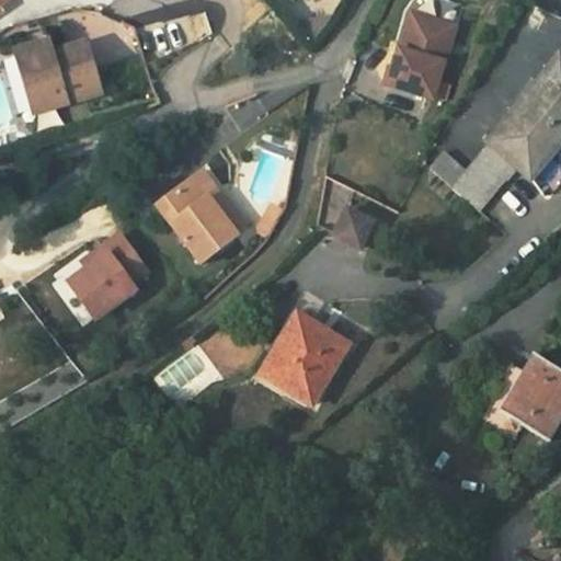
[(419,16),(411,14),(401,52),(409,54),(419,16)]
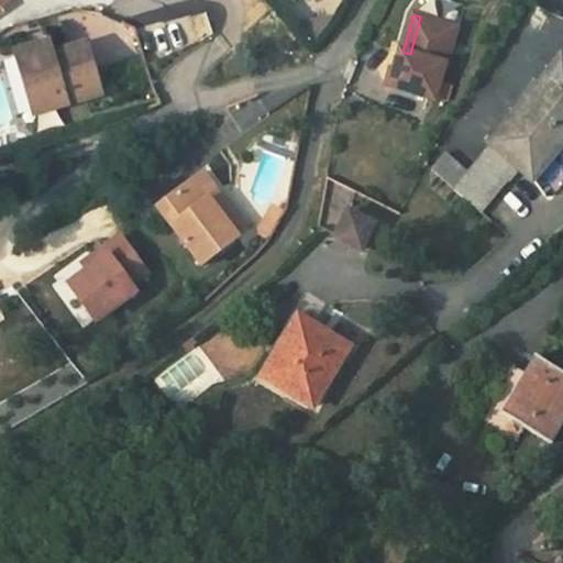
[(387,86),(435,99),(445,64),(446,65),(457,26),(420,17),(410,54),(403,52),(401,52),(396,70),(392,69),(387,86)]
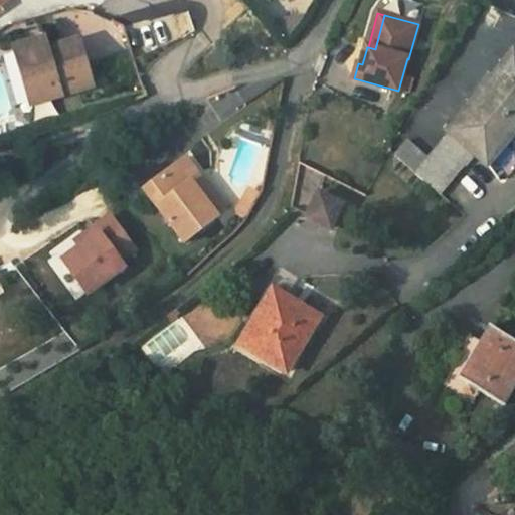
[(48,51),(45,40),(15,48),(31,106),(91,89),(78,43),(48,51)]
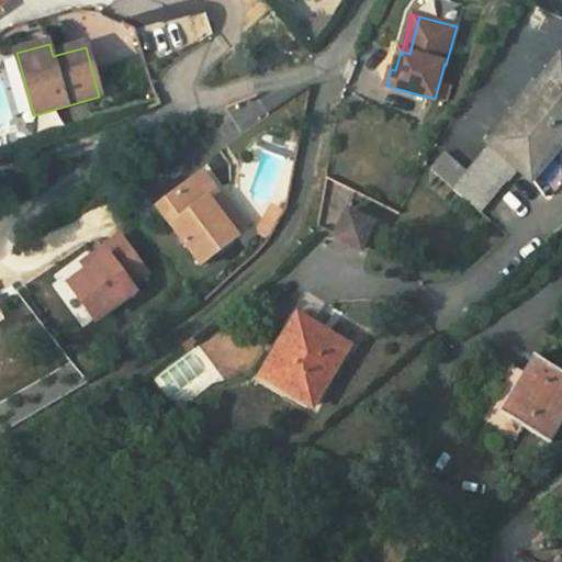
[(561,60),(561,59),(465,173),(452,189),(481,214),(517,170),(531,181),(561,144),(561,60)]
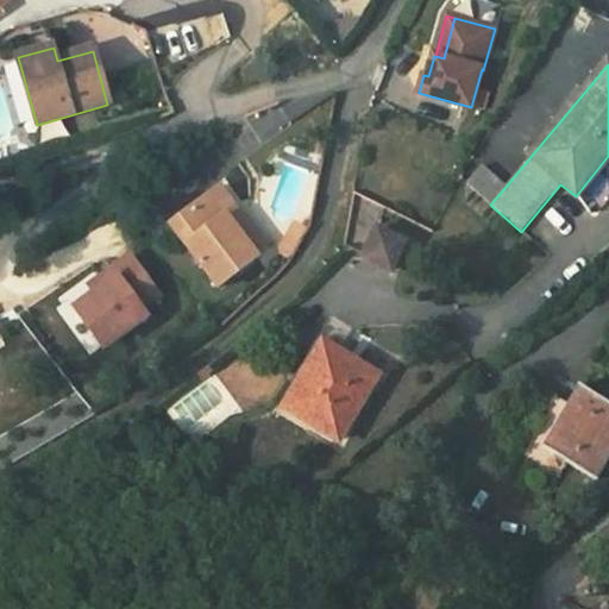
[(0,136),(14,131),(0,94),(0,136)]
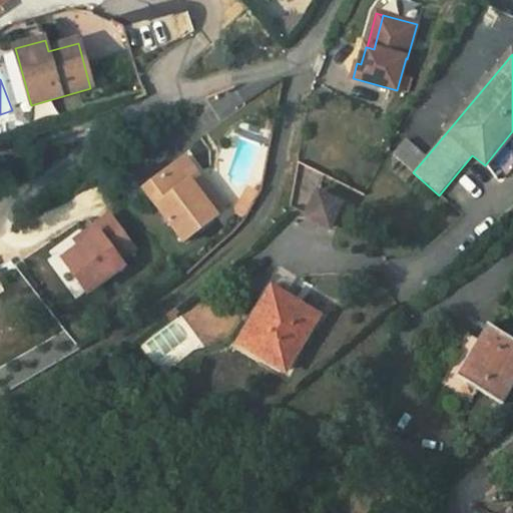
[(413,172),(425,158),(404,140),(392,155),(413,172)]
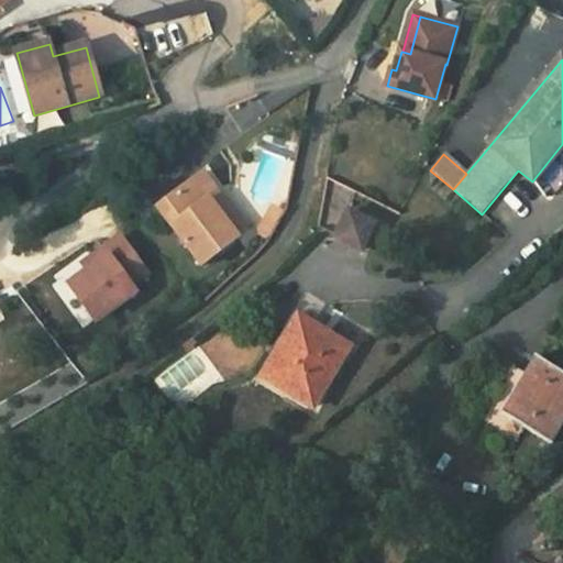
[(201,172),(157,207),(202,264),(239,235),(221,214),(219,217),(206,200),(217,190),(201,172)]
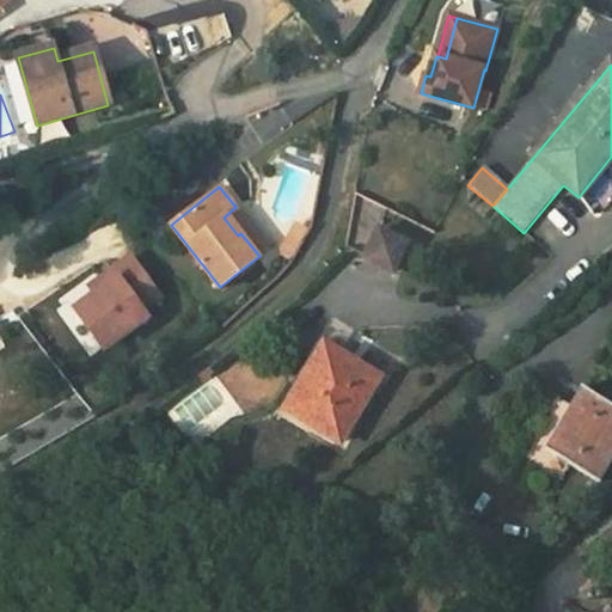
[(379,232),(366,259),(392,273),(407,245),(379,232)]
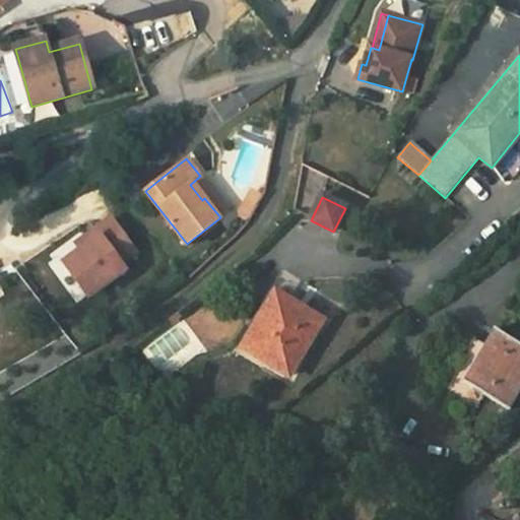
[(91,244),(64,265),(89,299),(126,270),(122,264),(137,253),(111,218),(94,232),(104,243),(95,249),(91,244)]
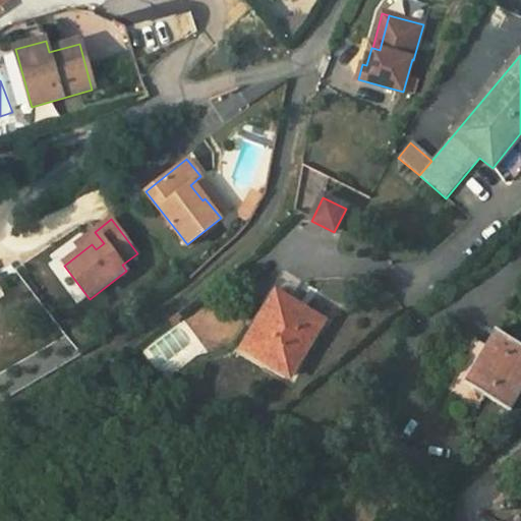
[(22,272),(0,277),(0,293),(2,303),(0,303),(0,322),(33,313),(22,272)]
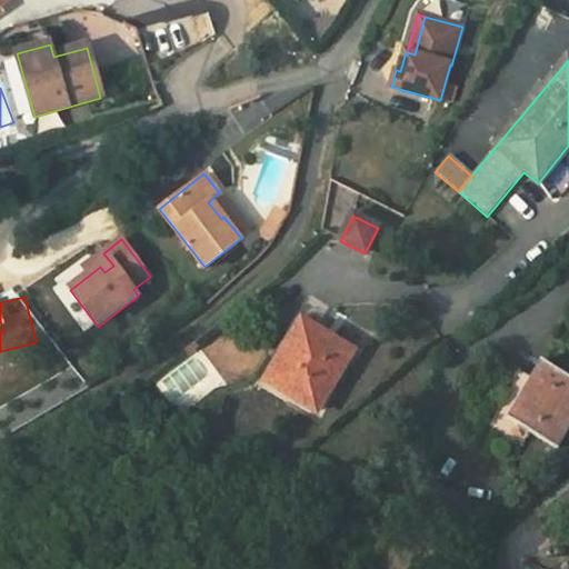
[(266,382),(318,412),(353,355),(331,342),(329,346),(299,327),(266,382)]
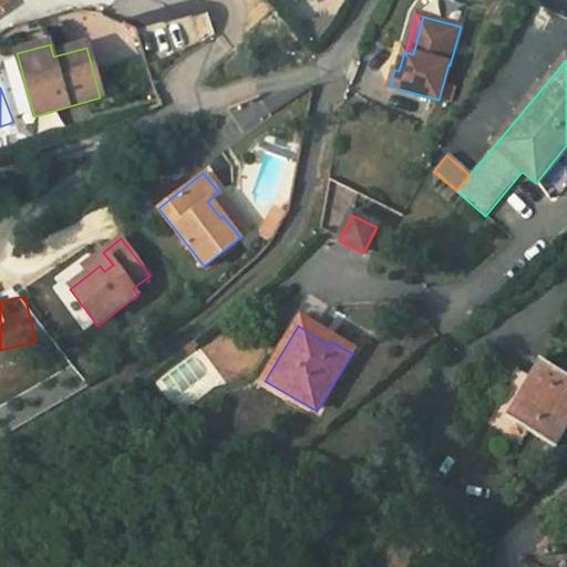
[(220,328),(199,356),(233,381),(254,353),(220,328)]
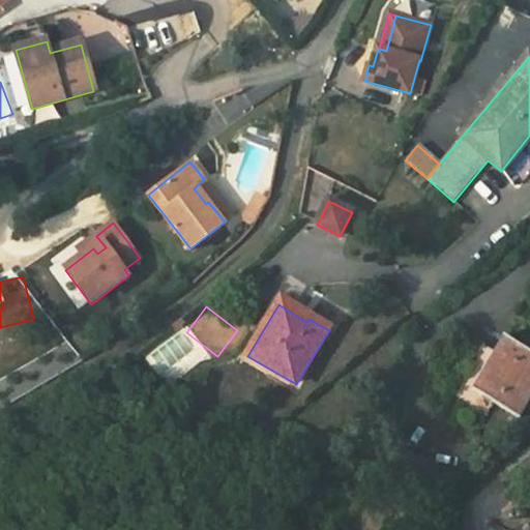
[(518,417),(529,398),(529,354),(505,340),(496,354),(484,347),(476,359),(489,367),(474,390),(518,417)]
